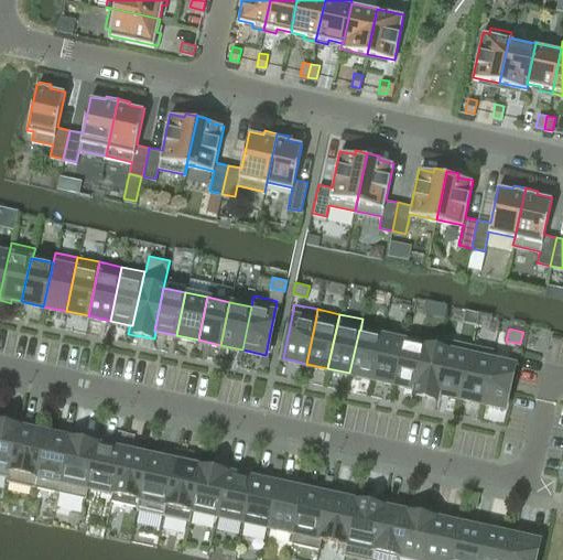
[(359,330),(349,373),(371,378),(381,334),(360,330),(359,330)]
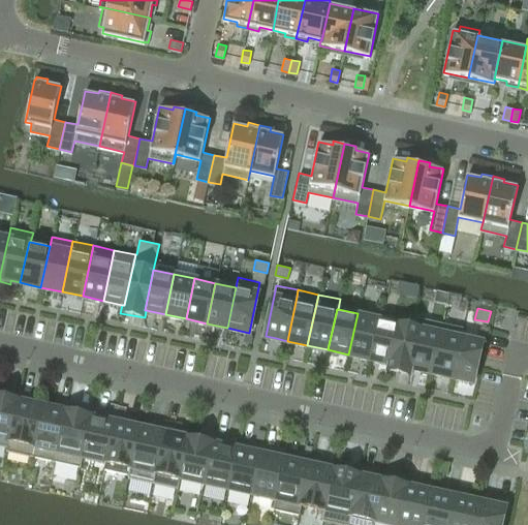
[(358,313),(348,354),(369,359),(378,318),(358,313)]
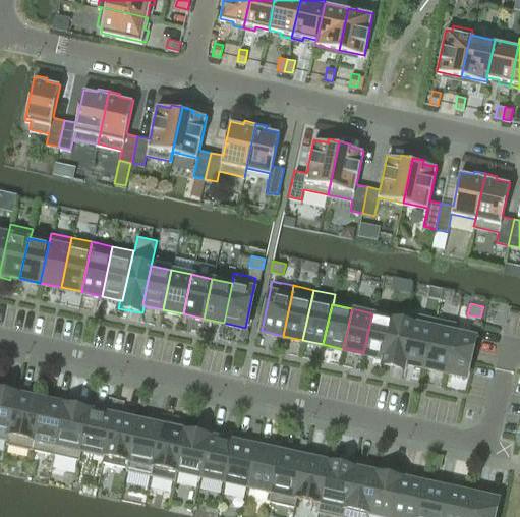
[(383,357),(381,365),(404,369),(406,362),(404,362),(404,361),(415,312),(409,310),(396,308),(393,318),(388,343),(384,357),(383,357)]
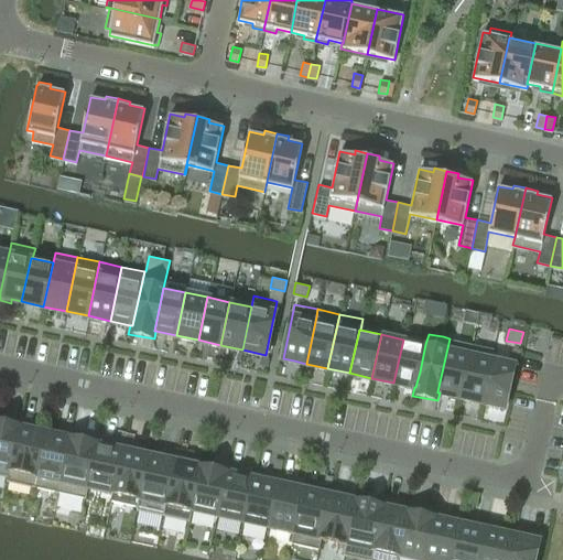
[(437,391),(437,392),(440,392),(459,397),(469,354),(471,354),(473,343),(450,338),(437,391)]
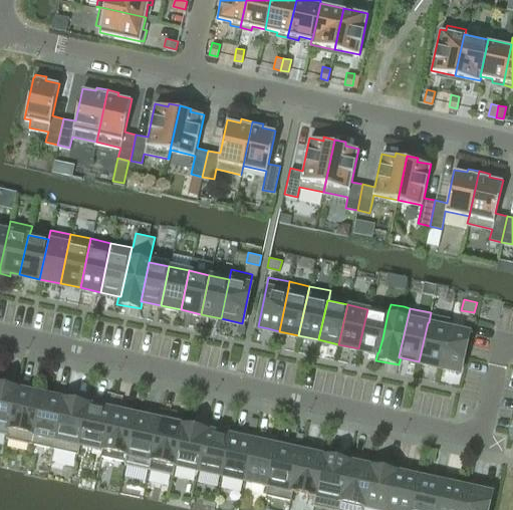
[(367,309),(358,348),(377,352),(378,352),(382,338),(388,313),(367,309)]
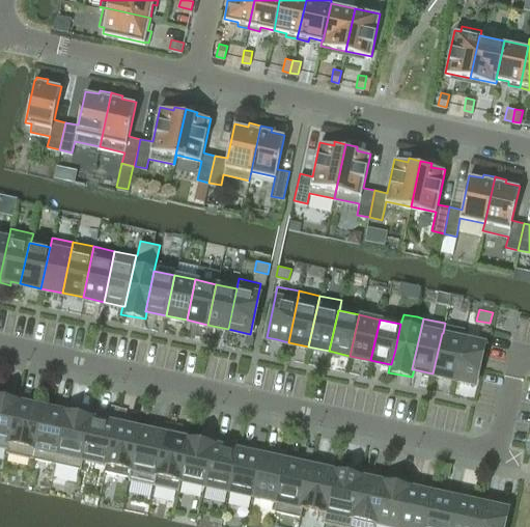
[(442,333),(433,373),(453,379),(463,337),(443,333),(442,333)]
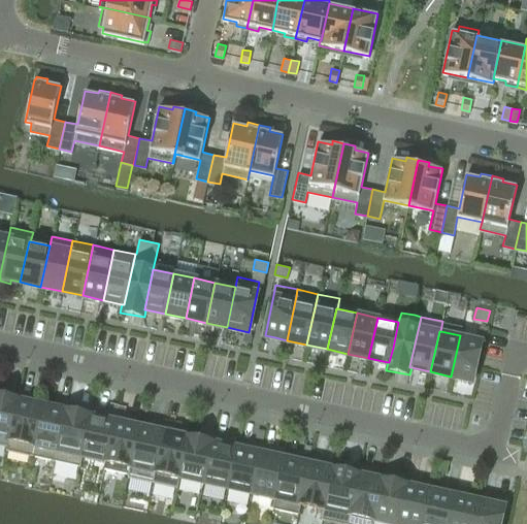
[(460,335),(451,377),(472,381),(472,380),(482,340),(460,335)]
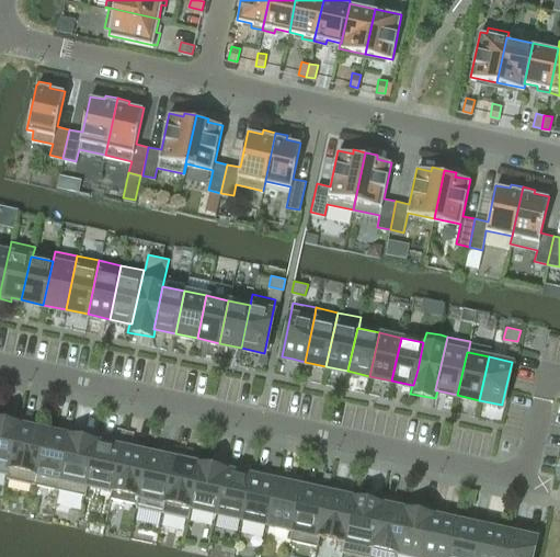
[(0,419),(0,464),(9,466),(10,466),(21,415),(12,413),(11,421),(0,419)]
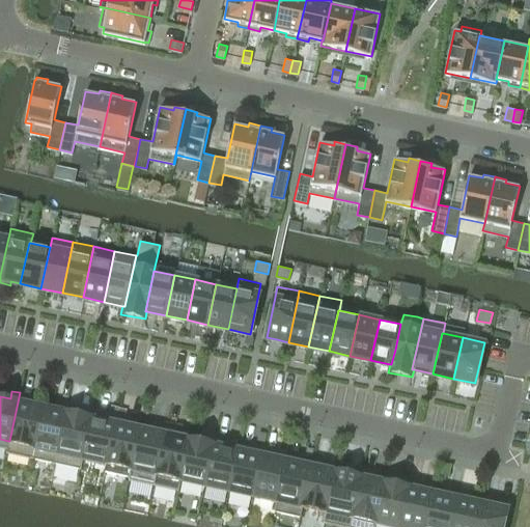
[(8,441),(6,451),(31,456),(32,451),(43,406),(26,403),(28,394),(20,392),(9,441),(8,441)]
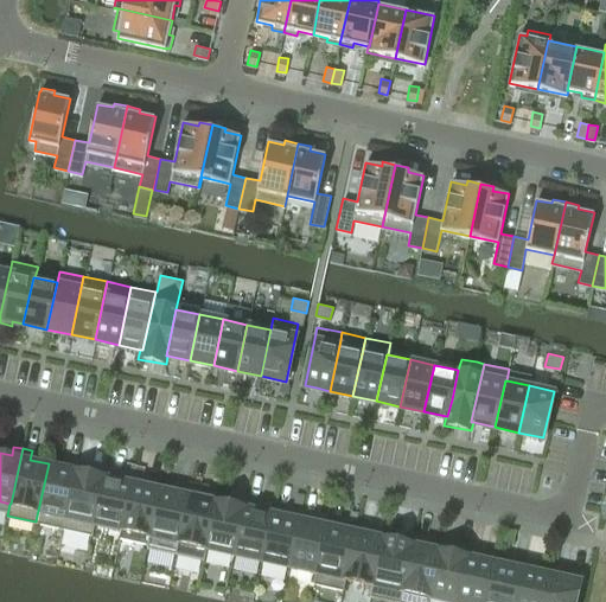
[(37,516),(36,522),(64,527),(78,460),(69,459),(68,468),(49,463),(37,516)]
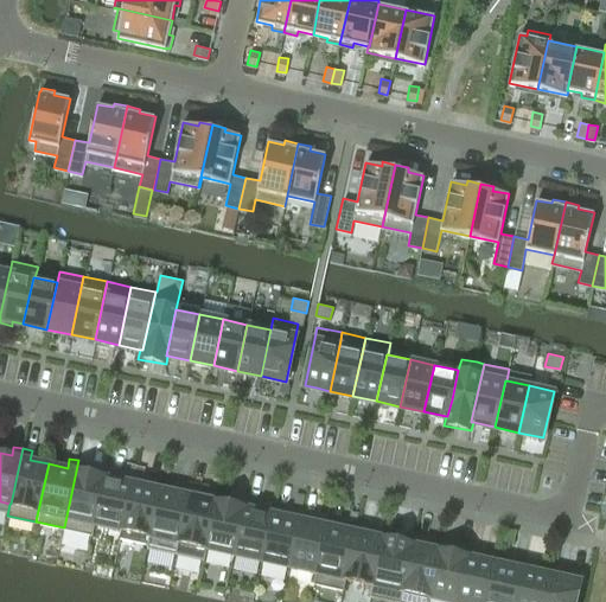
[(78,460),(64,527),(93,535),(95,523),(94,523),(104,476),(85,472),(88,462),(78,460)]
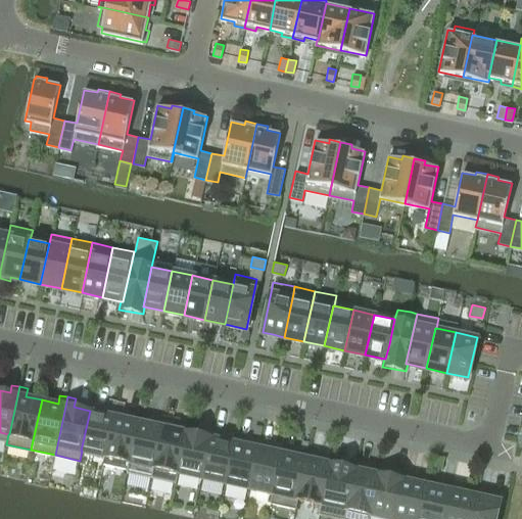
[(90,411),(81,451),(82,451),(105,456),(115,408),(107,406),(106,414),(90,411)]
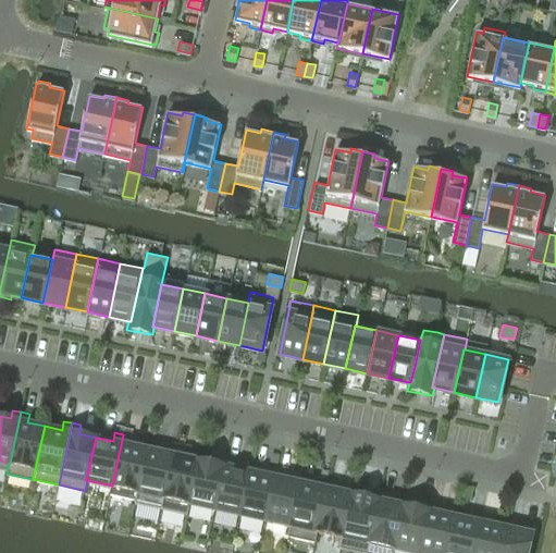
[(123,434),(112,486),(137,491),(147,449),(130,444),(132,435),(123,434)]
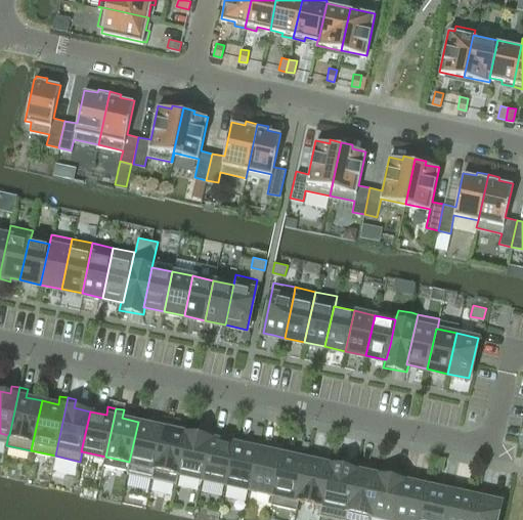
[(129,462),(127,472),(153,477),(155,467),(154,467),(165,419),(157,418),(155,425),(138,422),(129,462)]
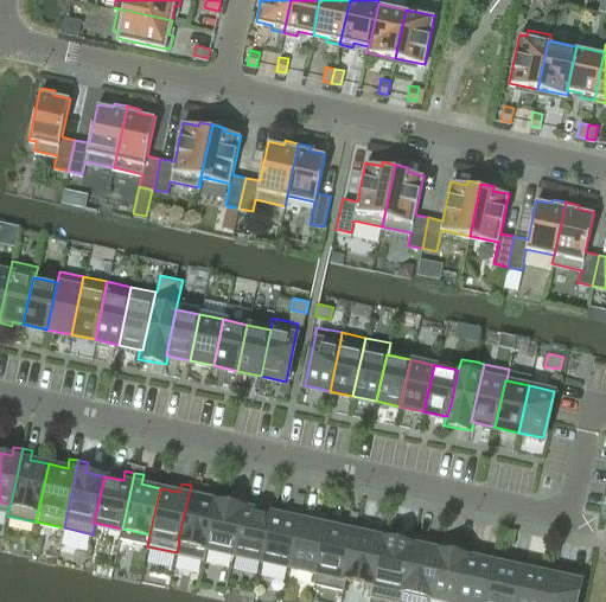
[(191,485),(178,540),(179,540),(206,546),(216,500),(197,497),(199,487),(191,485)]
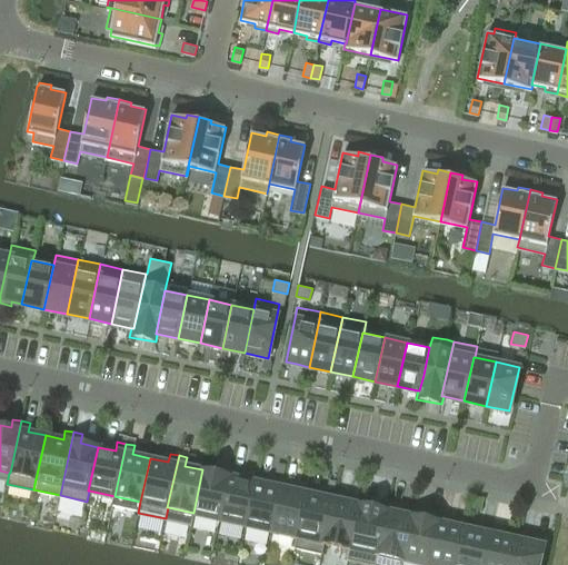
[(202,469),(193,513),(219,519),(230,467),(222,465),(220,474),(202,469)]
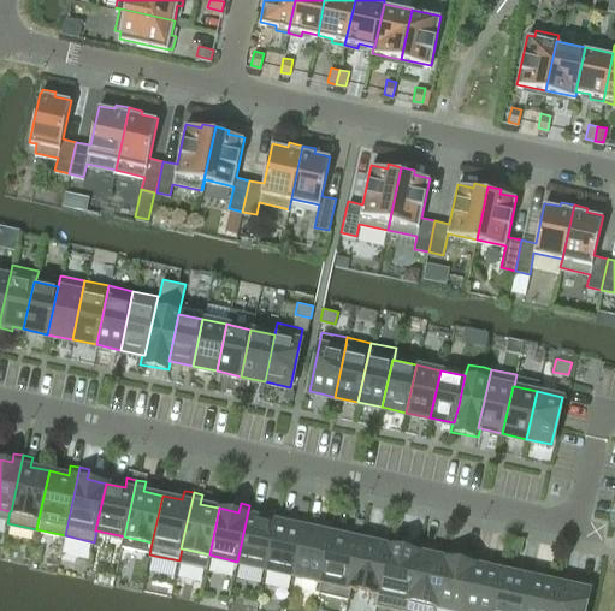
[(249,505),(237,562),(266,568),(276,521),(256,516),(259,506),(249,505)]
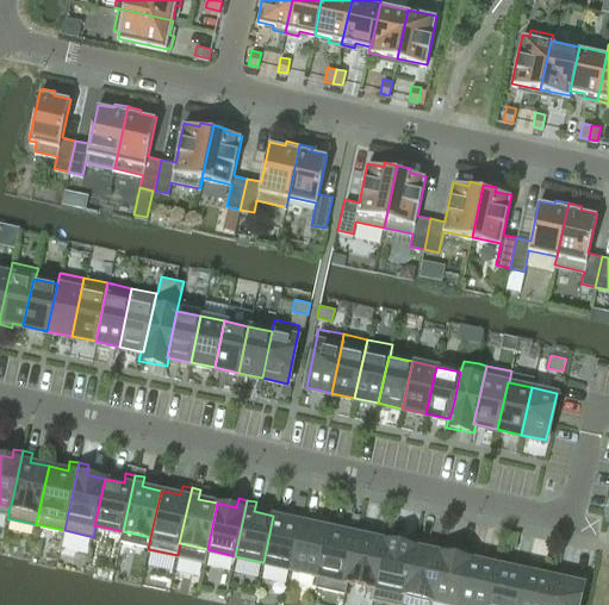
[(273,516),(263,562),(291,568),(303,512),(294,510),(292,519),(273,516)]
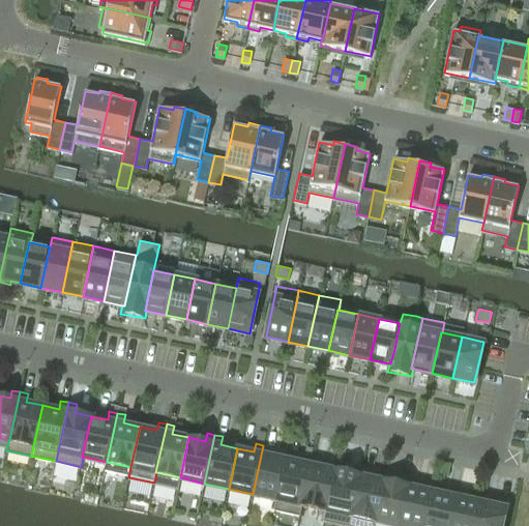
[(263,445),(253,494),(276,499),(277,499),(286,459),(269,456),(271,447),(263,445)]
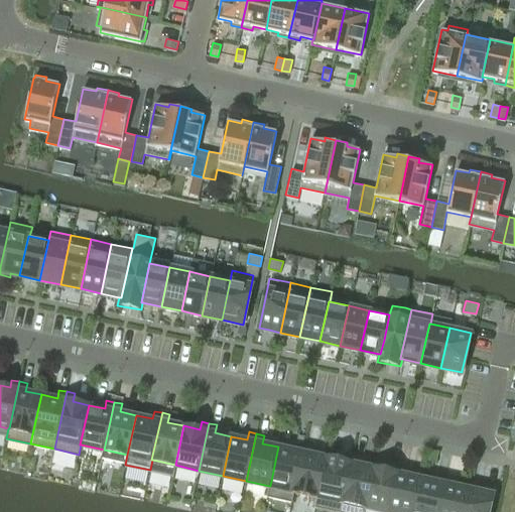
[(269,486),(267,496),(291,501),(293,491),(303,443),(296,441),(294,450),(278,446),(270,486),(269,486)]
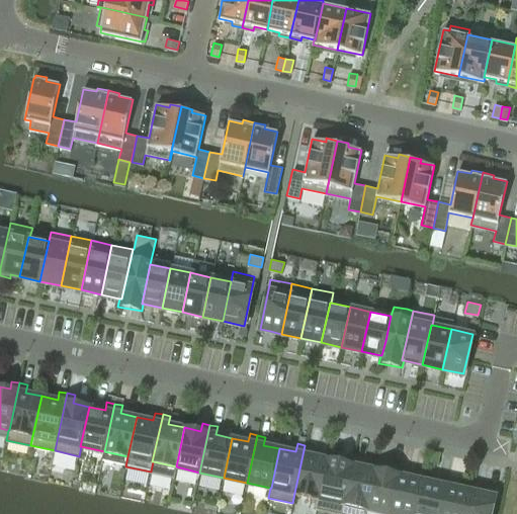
[(305,445),(294,493),(318,498),(319,499),(327,458),(311,455),(313,447),(305,445)]
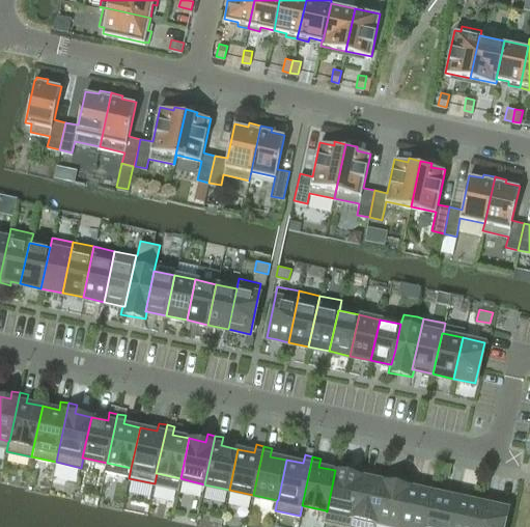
[(326,510),(324,521),(350,526),(362,468),(354,466),(352,474),(335,470),(327,511),(326,510)]
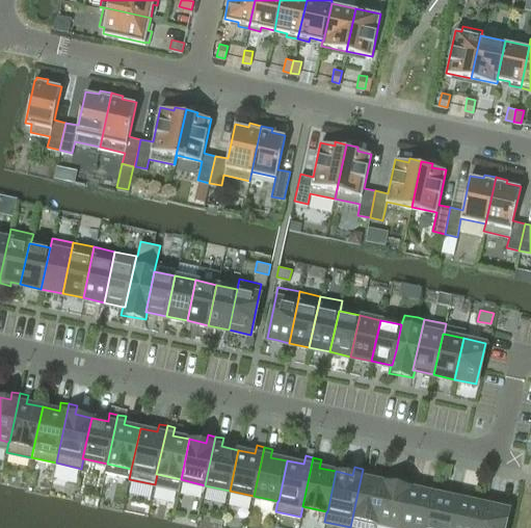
[(363,469),(350,527),(352,527),(375,527),(376,523),(386,482),(369,478),(371,470),(363,469)]
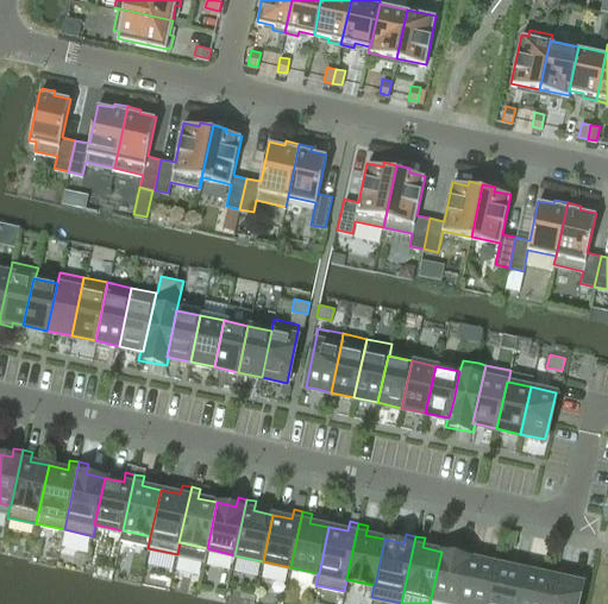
[(442,552),(431,598),(458,603),(471,548),(462,546),(459,555),(442,552)]
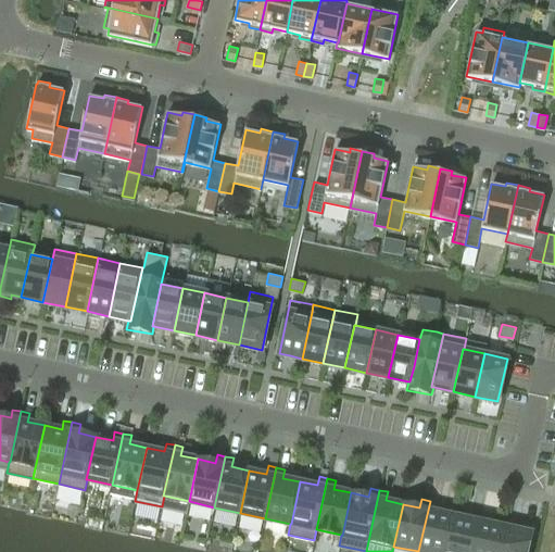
[(418,551),(417,551),(444,551),(453,515),(437,512),(438,503),(430,501),(418,551)]
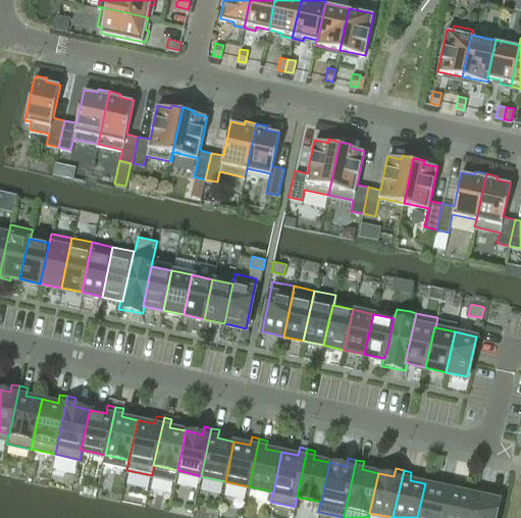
[(425,483),(417,517),(443,517),(452,480),(444,478),(441,486),(425,483)]
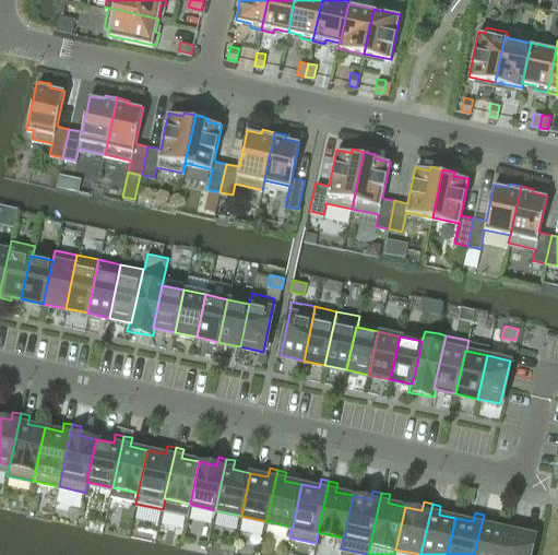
[(501,554),(507,529),(490,526),(491,517),(484,515),(474,554),(501,554)]
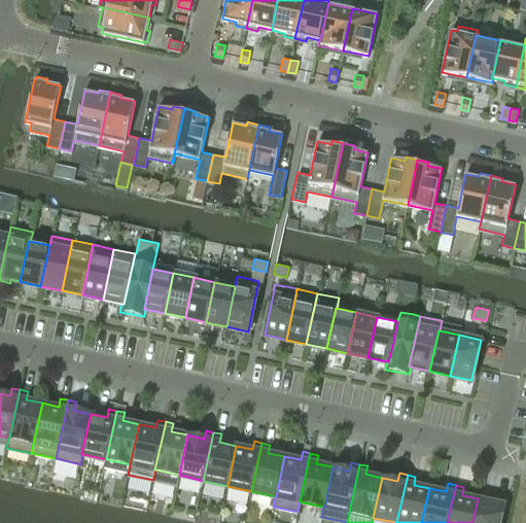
[(478,498),(472,522),(499,522),(503,504),(503,503),(504,496),(496,494),(494,502),(478,498)]
